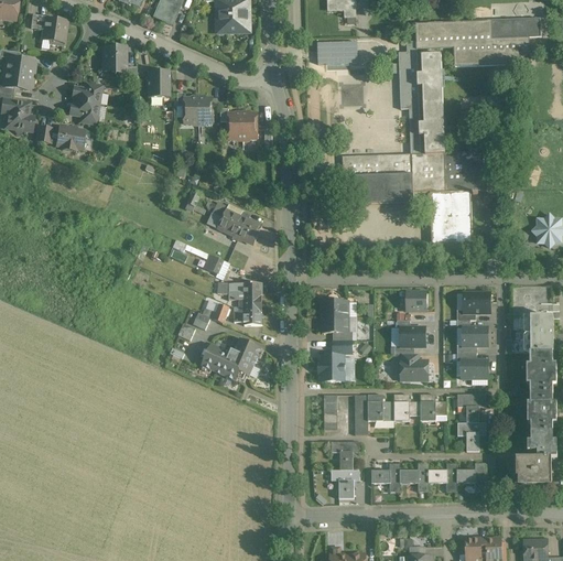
[(0,0),(0,15),(14,19),(18,0),(0,0)]
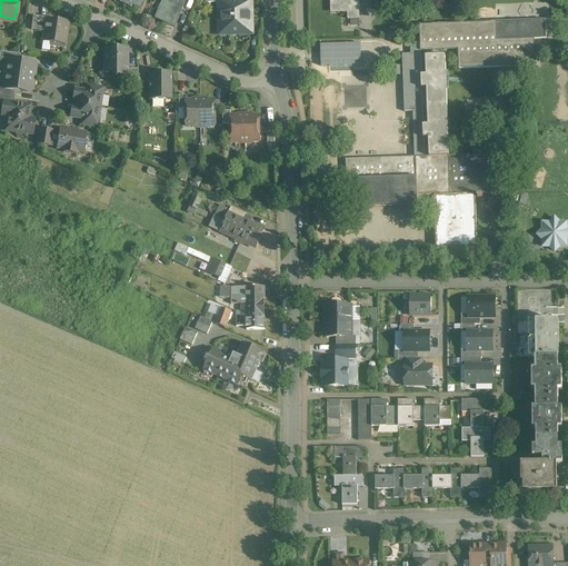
[(159,0),(159,1),(162,2),(156,18),(173,25),(183,0),(159,0)]
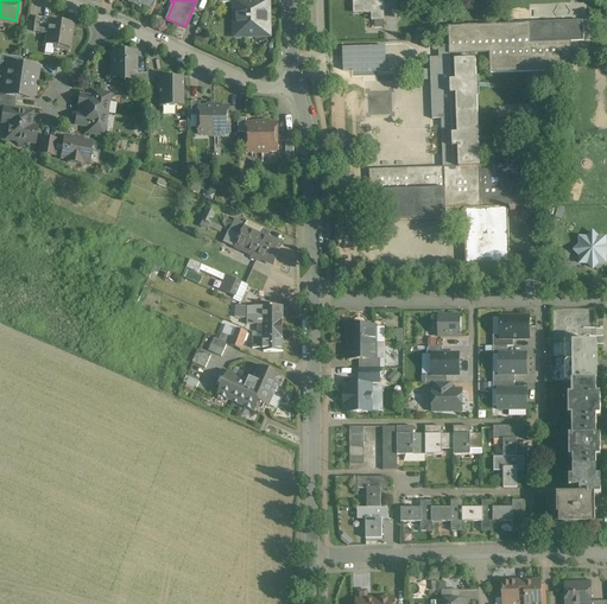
[(236,0),(238,27),(247,27),(247,33),(267,32),(267,0),(236,0)]
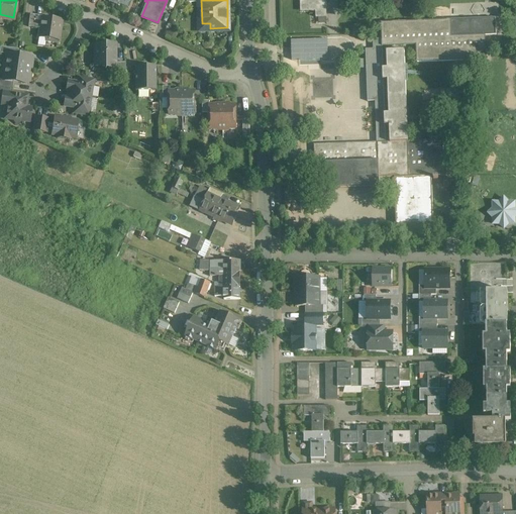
[(310,9),(323,9),(325,8),(324,0),(303,0),(303,2),(310,2),(310,9)]
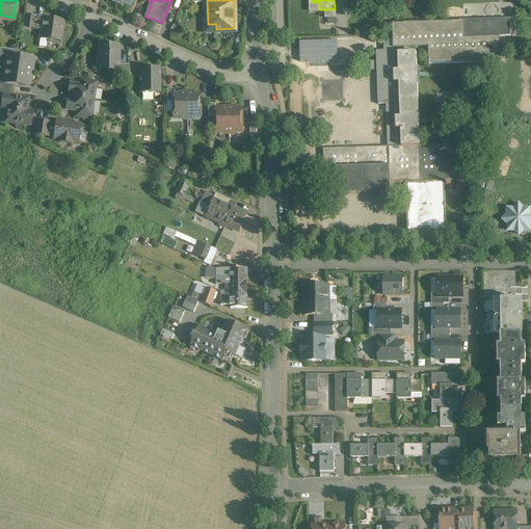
[(43,15),(29,14),(28,25),(41,27),(42,16),(43,16),(43,15)]
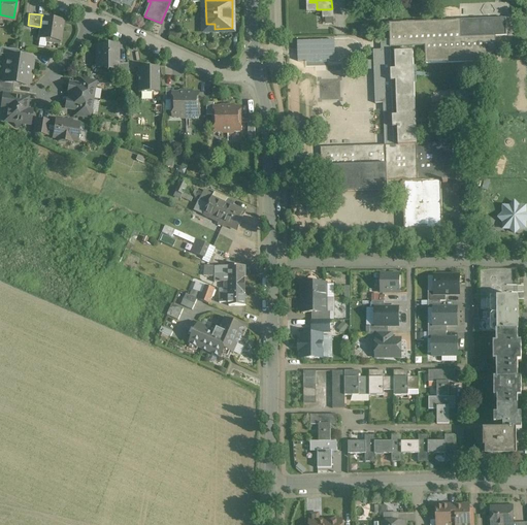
[(42,15),(41,15),(40,27),(38,36),(45,37),(45,40),(58,42),(59,39),(62,19),(42,15)]
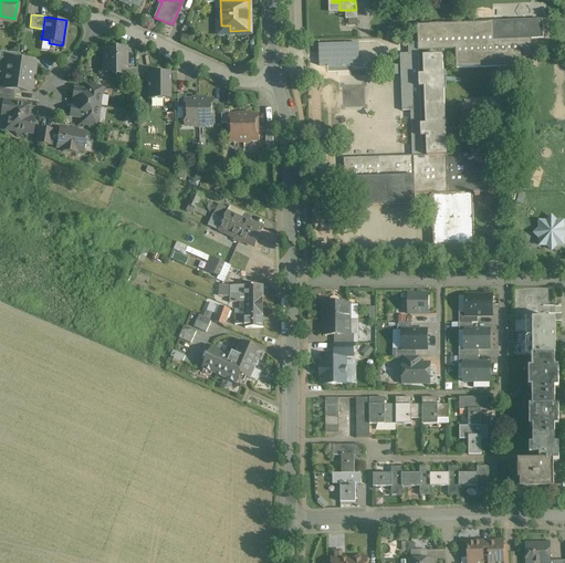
[(543,37),(542,23),(542,18),(417,22),(417,41),(408,41),(408,49),(454,47),(456,65),(532,62),(531,37),(543,37)]
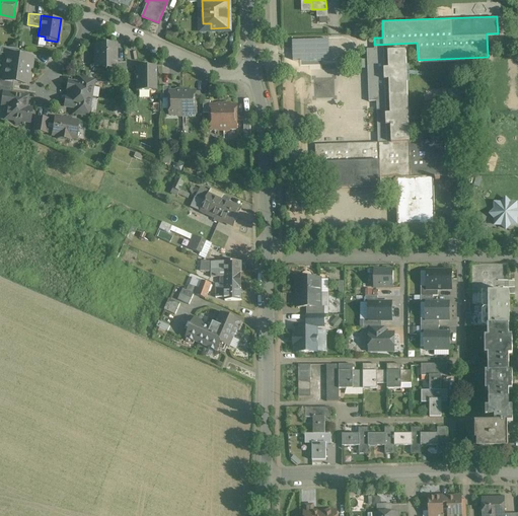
[(104,43),(103,44),(94,44),(94,55),(95,56),(95,64),(104,64),(106,66),(114,66),(115,66),(115,61),(115,43),(104,43)]
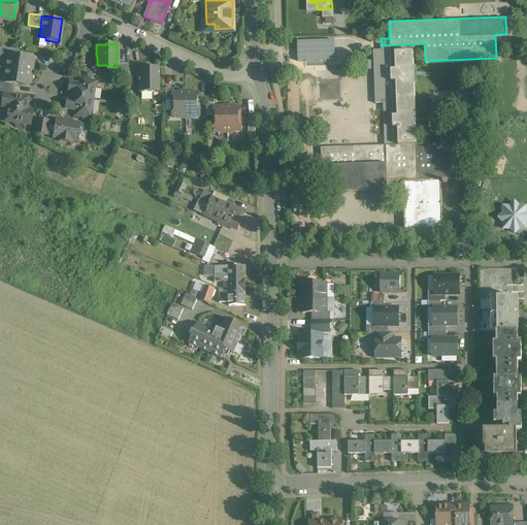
[(381,45),(381,48),(372,48),(374,101),(383,101),(384,142),(386,179),(387,179),(401,178),(403,228),(419,228),(419,225),(425,225),(426,227),(441,227),(439,177),(453,177),(451,140),(415,141),(412,50),(394,50),(394,67),(390,67),(389,44),(381,45)]
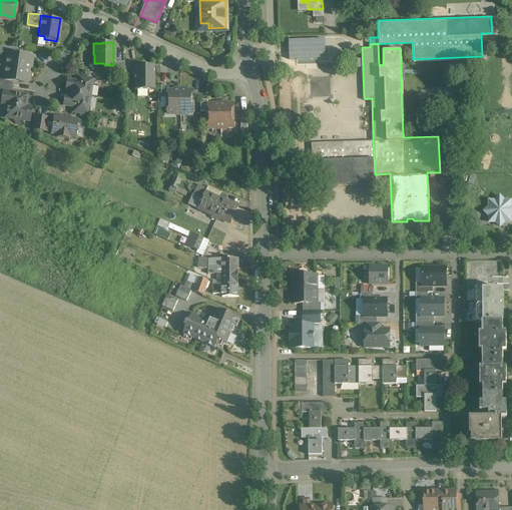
[(17,47),(0,44),(0,50),(5,52),(6,51),(16,53),(17,47)]
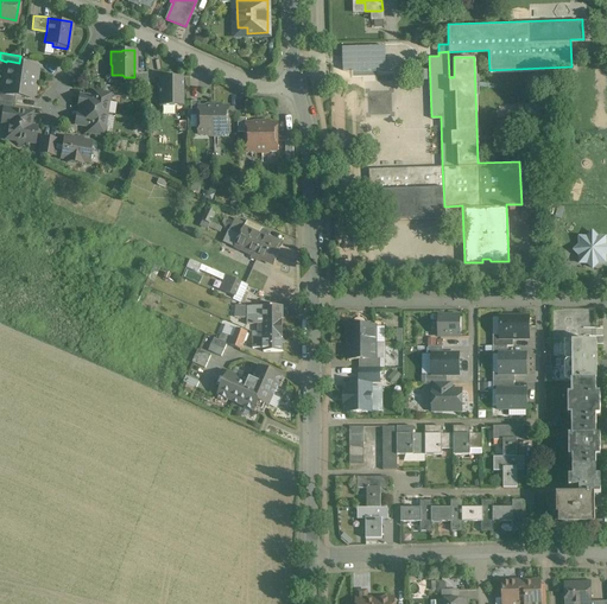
[(19,63),(7,61),(6,62),(5,76),(32,81),(33,77),(36,77),(37,68),(35,68),(35,65),(19,63)]
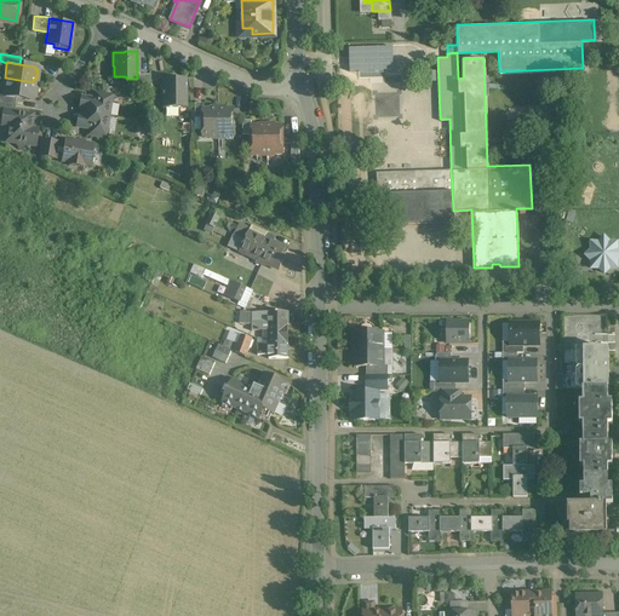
[(149,90),(149,73),(137,73),(137,79),(136,79),(136,90),(149,90)]
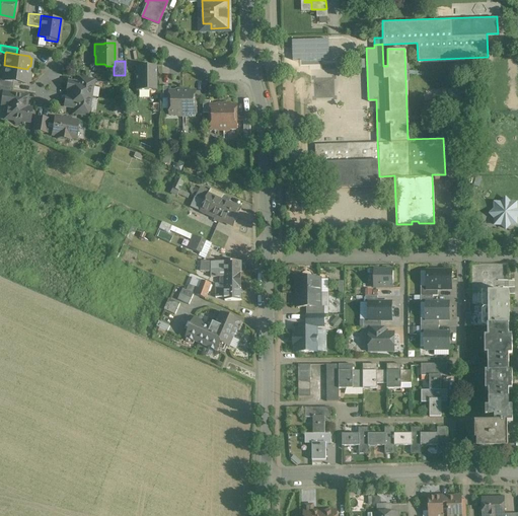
[(155,88),(155,64),(135,65),(135,69),(132,71),(135,74),(135,89),(155,88)]
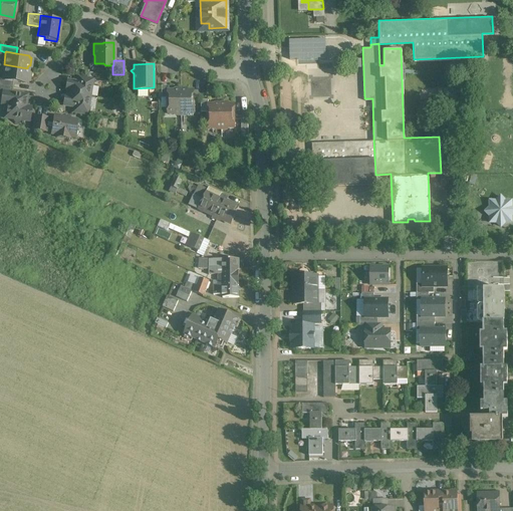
[(27,68),(4,64),(2,77),(2,78),(12,79),(26,81),(26,79),(28,79),(29,71),(27,71),(27,68)]
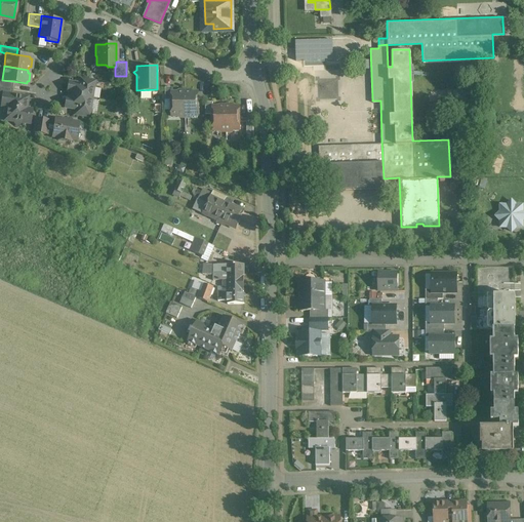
[(95,79),(82,77),(81,83),(92,84),(92,85),(94,85),(95,79)]
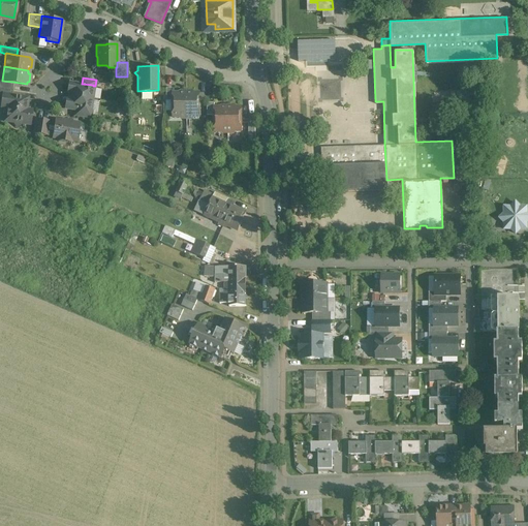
[(2,80),(0,79),(0,86),(11,88),(12,82),(2,81),(2,80)]
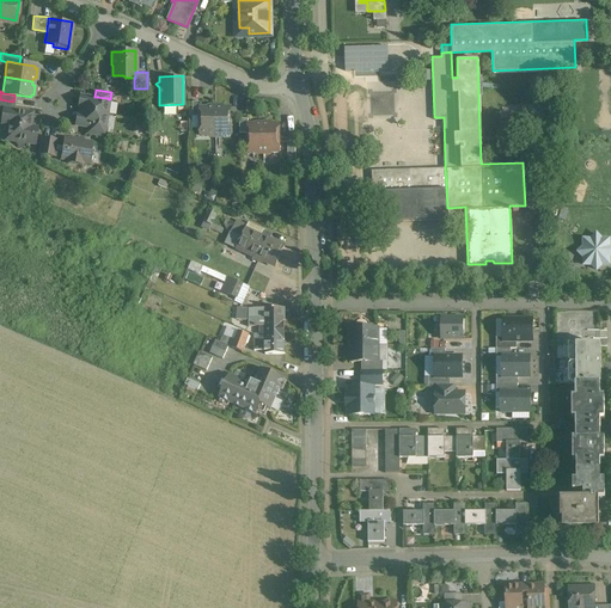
[(95,97),(79,94),(78,104),(80,104),(79,109),(105,112),(108,99),(108,98),(95,97)]
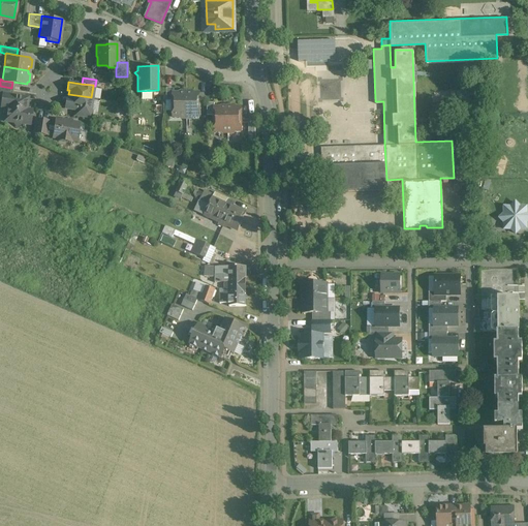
[(11,88),(0,86),(0,92),(2,93),(10,94),(11,88)]
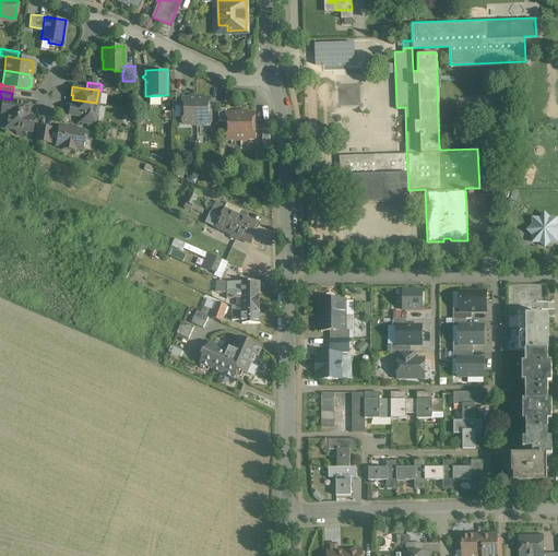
[(196,96),(181,96),(181,103),(180,105),(181,106),(181,116),(180,117),(180,120),(183,122),(187,122),(188,121),(196,121),(196,96)]
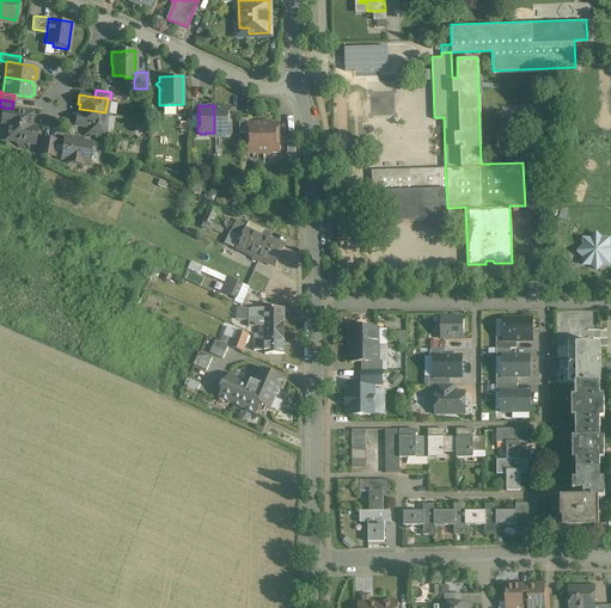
[(230,126),(230,105),(214,105),(214,133),(224,133),(225,134),(228,134),(231,131),(231,127),(230,126)]
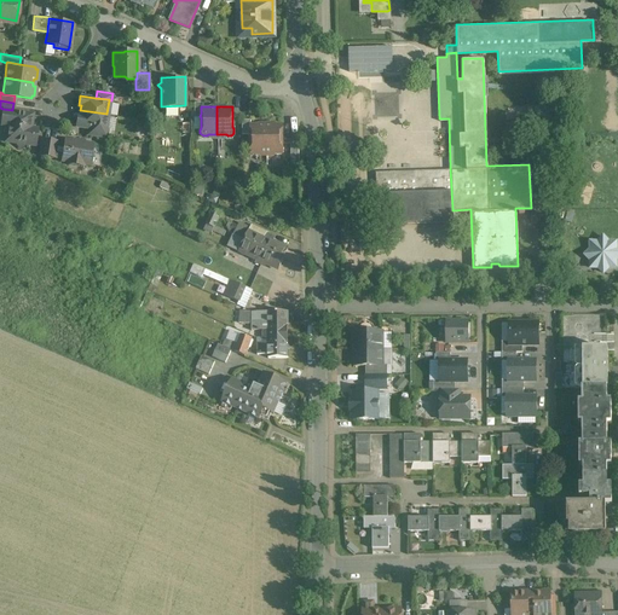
[(12,110),(3,109),(0,123),(7,125),(29,127),(30,112),(12,110)]
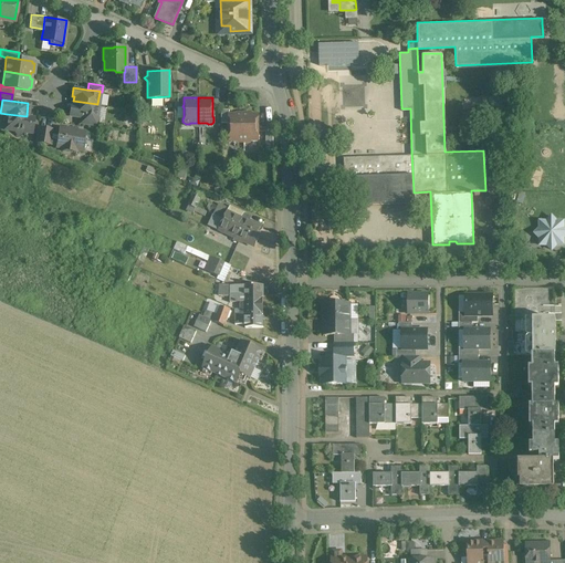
[(97,104),(73,101),(73,105),(71,104),(69,113),(84,115),(95,117),(97,104)]
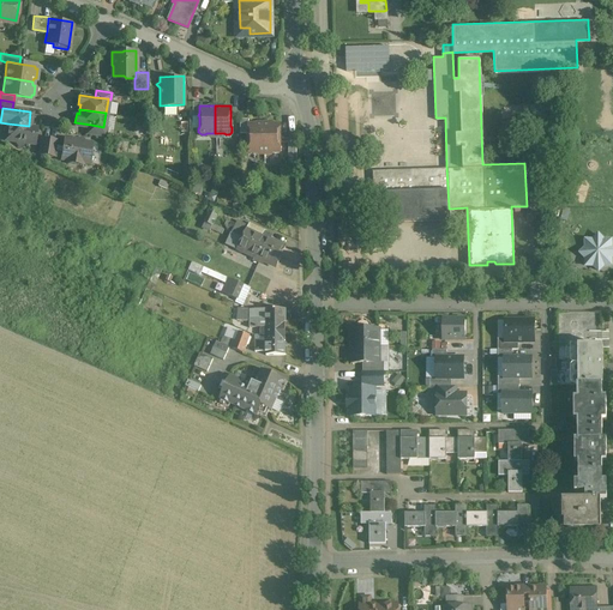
[(264,150),(263,122),(247,122),(247,130),(246,132),(247,133),(247,144),(246,145),(246,149),(250,151),(253,151),(254,150),(264,150)]
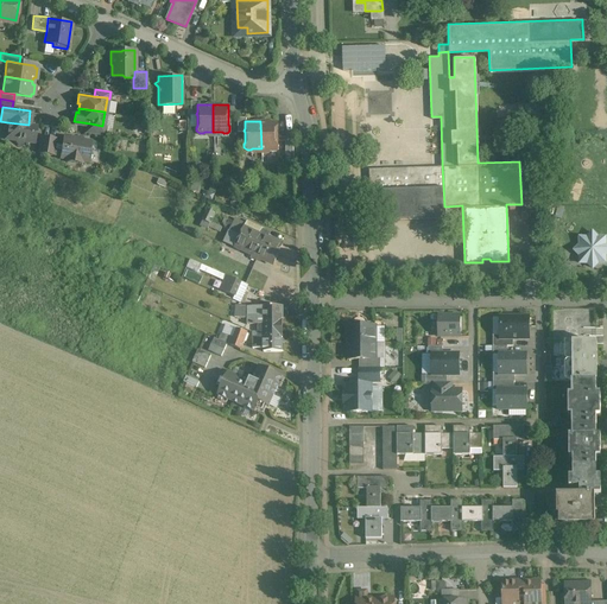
[(276,121),(260,121),(261,148),(270,148),(271,150),(274,150),(278,147),(278,144),(277,142),(276,121)]
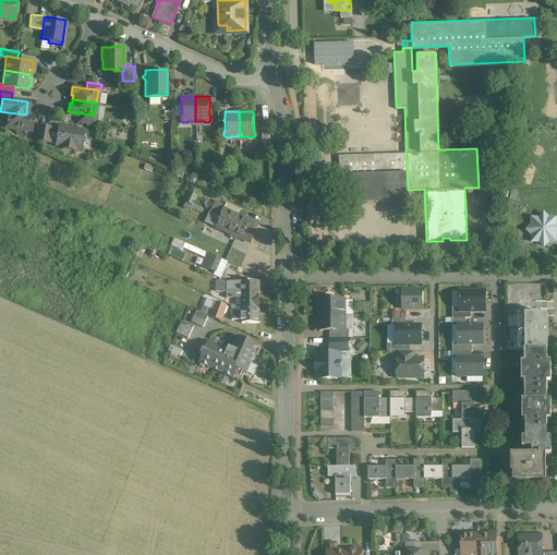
[(26,115),(7,112),(4,124),(13,127),(17,131),(22,128),(31,129),(33,116),(26,115)]
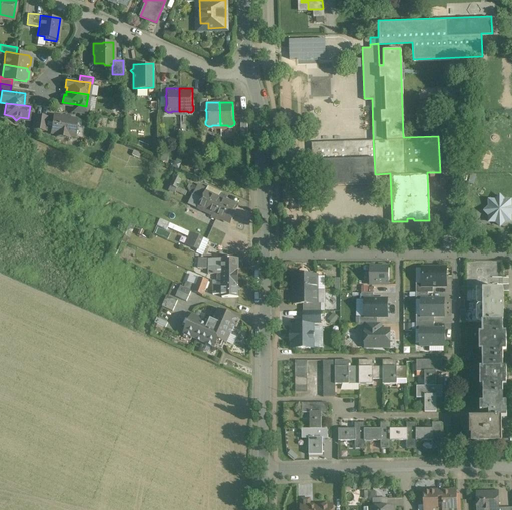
[(40,114),(34,113),(32,127),(38,128),(40,114)]
